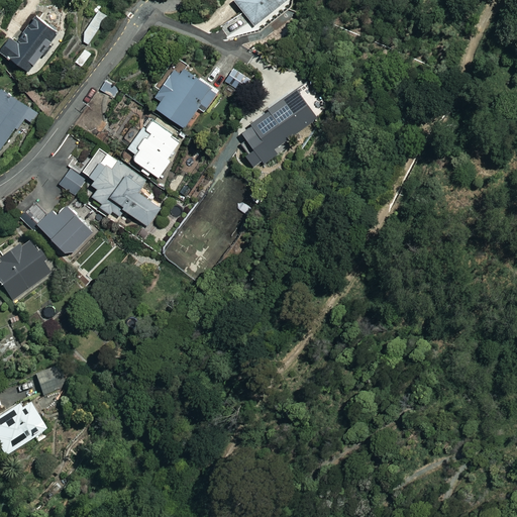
[(234,0),(255,26),(288,0),(234,0)]
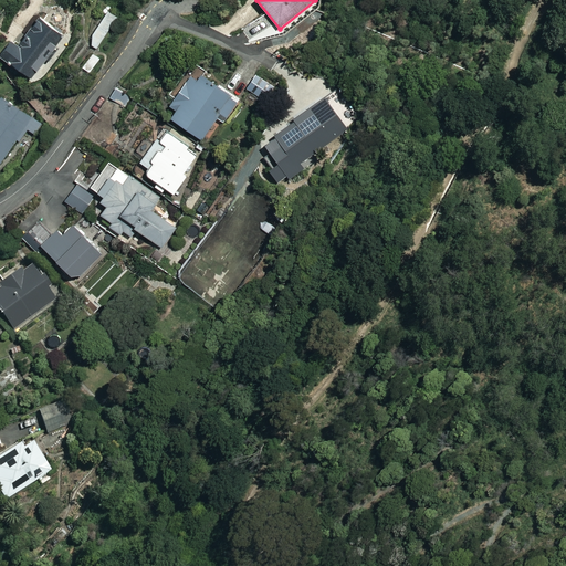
[(118,18),(109,11),(93,35),(101,42),(118,18)]
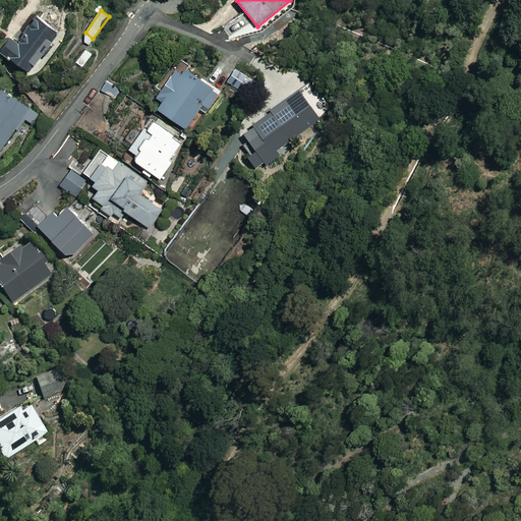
[(60,33),(38,14),(15,41),(10,37),(0,49),(29,72),(60,33)]
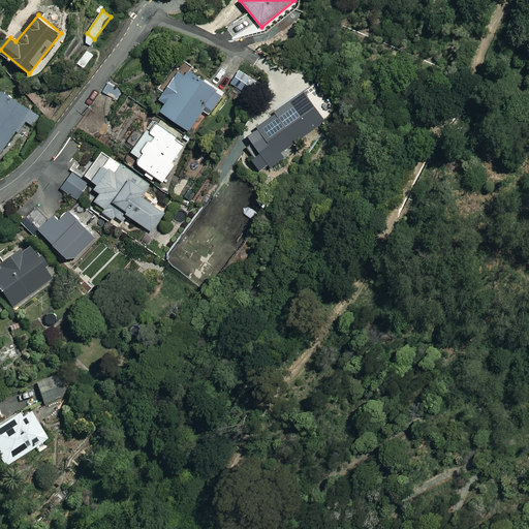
[(177,67),(180,69),(159,98),(165,103),(160,111),(189,130),(204,110),(209,114),(223,94),(190,71),(193,67),(182,59),(177,67)]
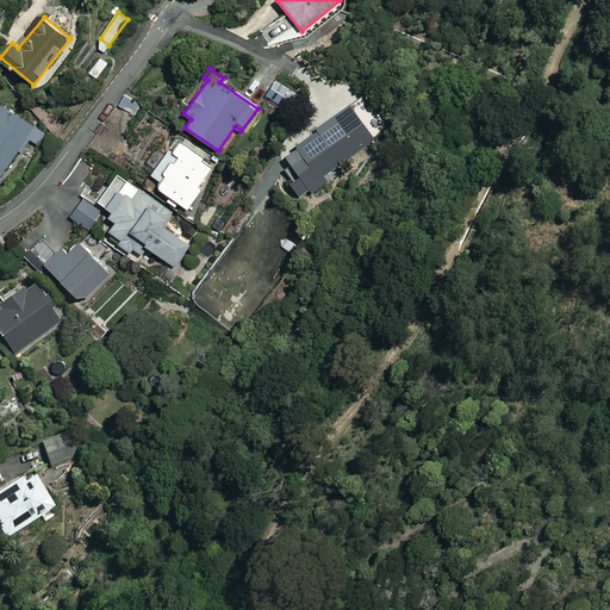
[(17,114),(4,104),(0,107),(0,175),(30,138),(37,144),(47,132),(19,111),(17,114)]
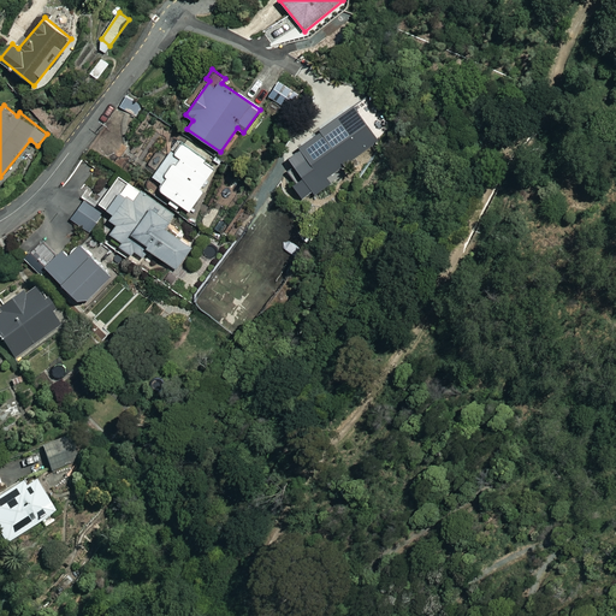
[(379,138),(354,105),(288,157),(315,194),(331,182),(329,178),(379,138)]
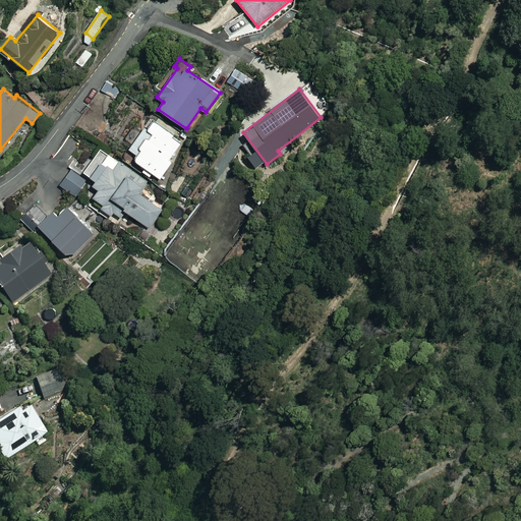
[(186,143),(152,119),(129,149),(137,155),(134,160),(160,179),(186,143)]
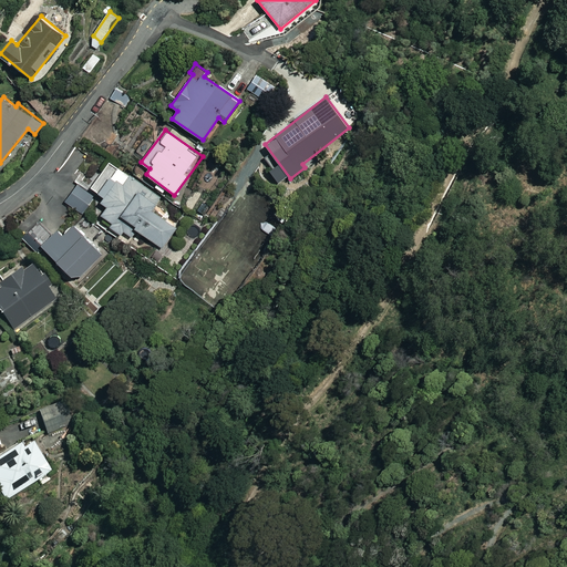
[(161,198),(110,162),(91,188),(104,197),(101,200),(107,206),(102,215),(113,223),(110,227),(129,240),(136,229),(162,247),(176,226),(152,209),(161,198)]
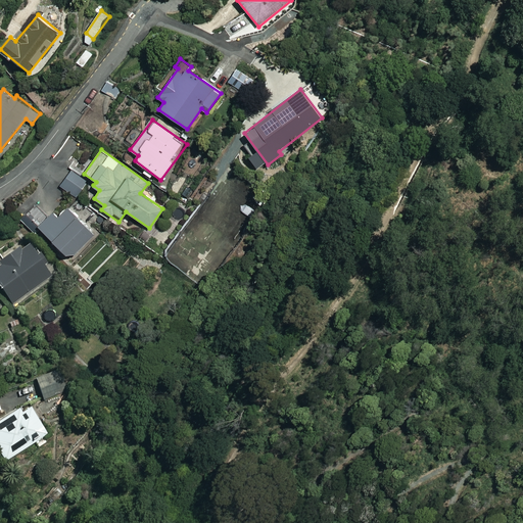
[(87,183),(72,171),(60,185),(77,197),(87,183)]
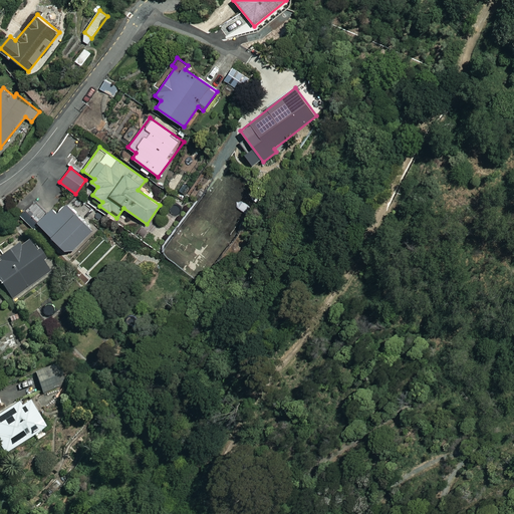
[(68,204),(59,213),(53,207),(38,222),(69,253),(93,229),(68,204)]
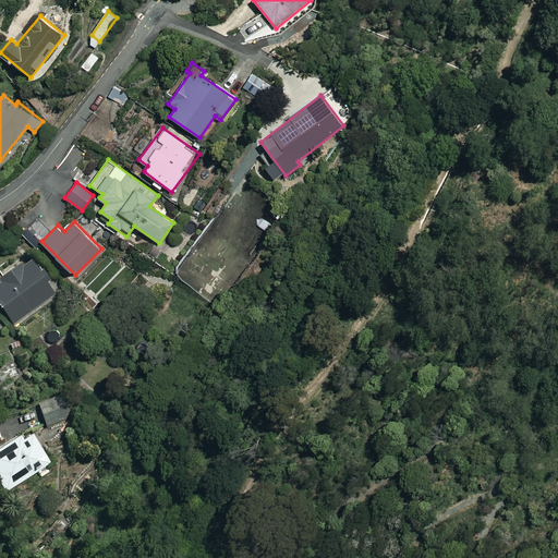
[(0,307),(15,328),(60,294),(58,291),(32,256),(2,277),(0,274),(0,307)]
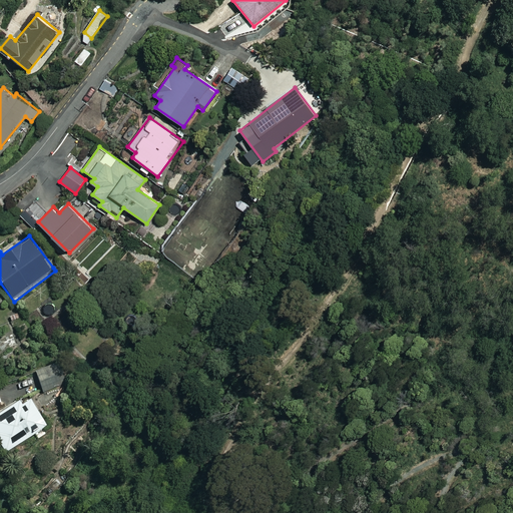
[(61,385),(52,364),(35,371),(43,392),(61,385)]
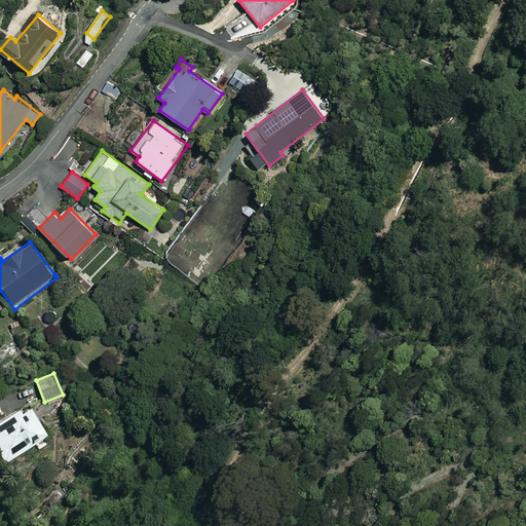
[(48,438),(31,410),(21,416),(19,412),(0,422),(0,454),(3,459),(5,463),(48,438)]
